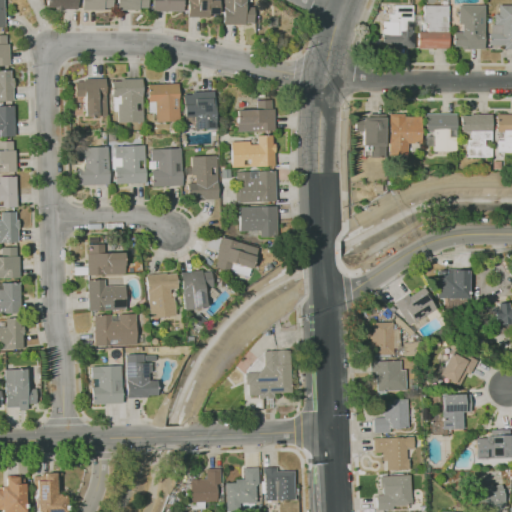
[(76,8),(75,0),(48,0),(48,9),(76,8)]
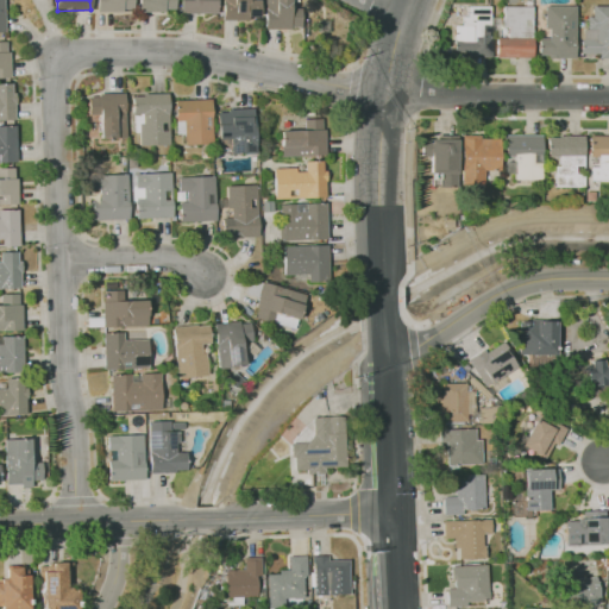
[(131,0),(95,0),(96,11),(132,11),(131,0)]
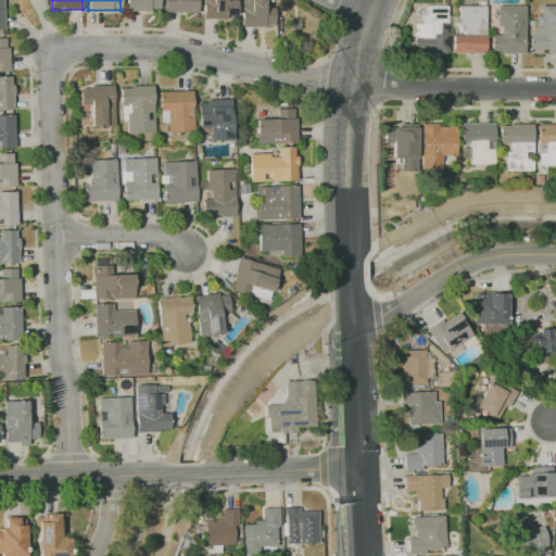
[(125,0),(126,10),(160,10),(159,0),(125,0)]
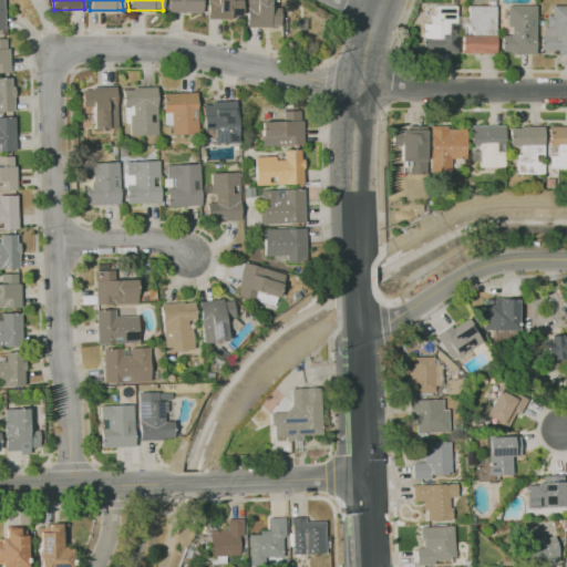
[(166,0),(167,12),(200,12),(200,0),(166,0)]
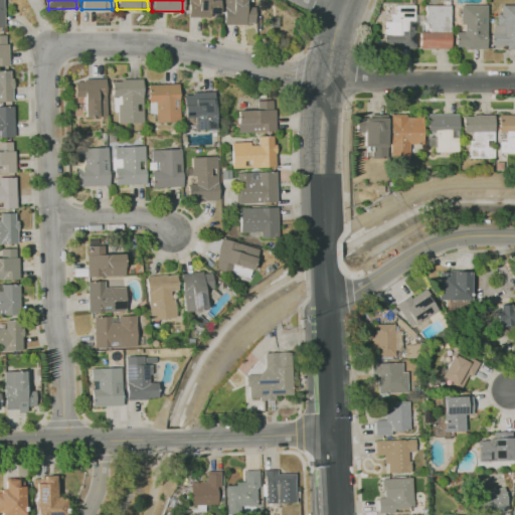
[(186,0),(187,15),(217,16),(217,0),(186,0)]
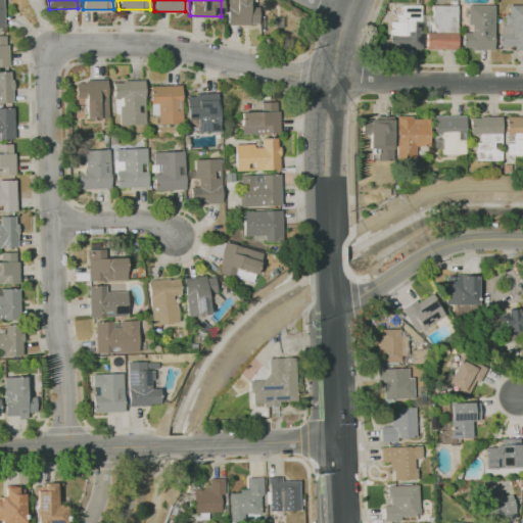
[(257,25),(257,7),(248,7),(248,0),(226,0),(226,24),(257,25)]
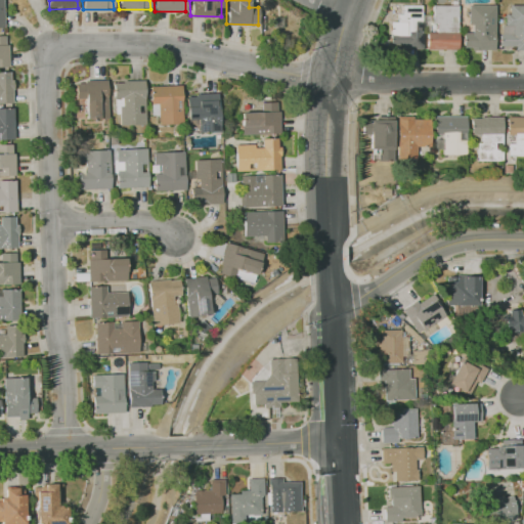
[(481,50),(473,50),(473,48),(464,48),(464,33),(473,33),(473,25),(469,25),(469,5),(495,5),(495,36),(497,36),(497,41),(495,41),(495,50),(481,50)]
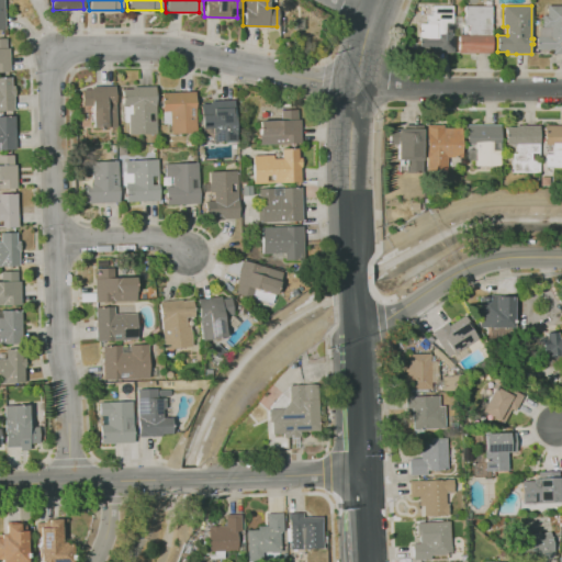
[(561,54),(553,54),(553,49),(537,49),(537,36),(539,36),(539,26),(542,26),(542,15),(548,15),(548,6),(561,6),(561,54)]
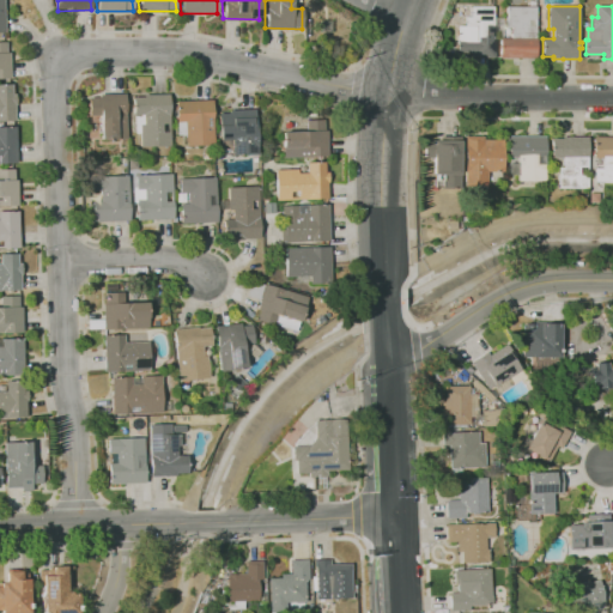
[(496,59),(475,59),(475,54),(457,54),(457,26),(466,26),(466,17),(472,17),(472,7),(493,7),(493,37),(496,37),(496,59)]
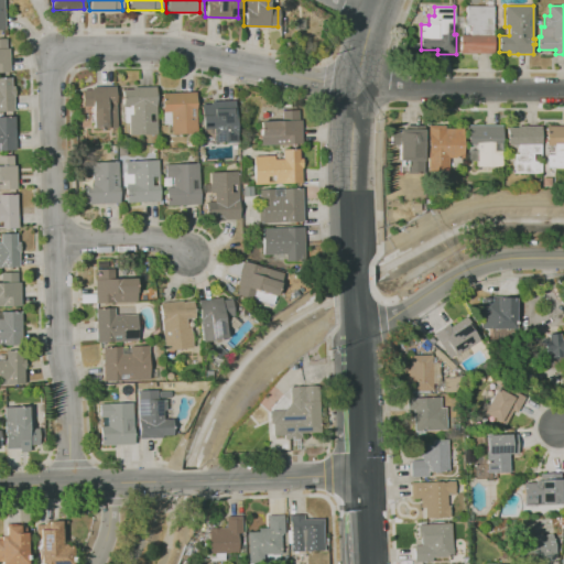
[(495,54),(461,54),(461,35),(456,35),(456,15),(463,15),(463,18),(467,18),(467,7),(494,7),(494,35),(495,35),(495,54)]
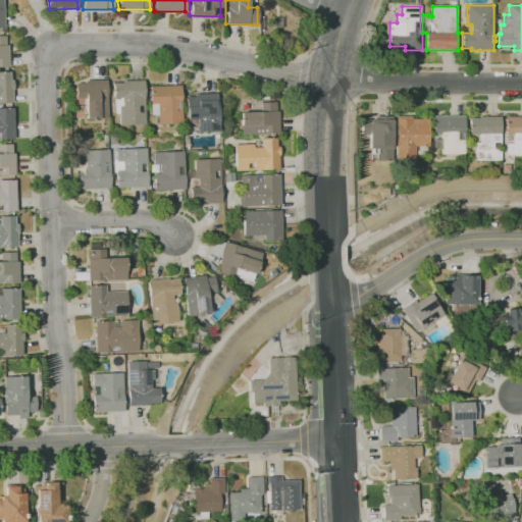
[(0,102),(11,102),(10,71),(0,71),(0,102)]
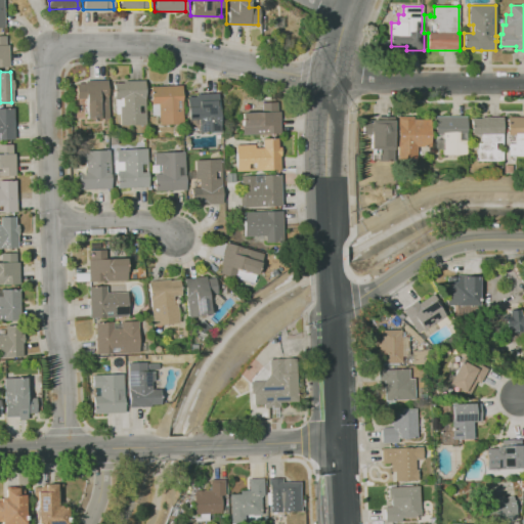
[(106,80),(75,82),(76,98),(85,98),(85,120),(107,119),(106,80)]
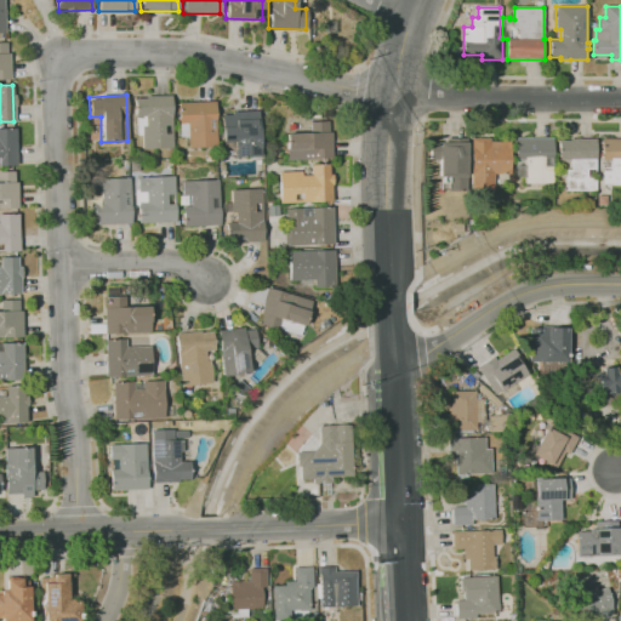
[(134,96),(135,135),(140,135),(140,148),(171,148),(170,96),(134,96)]
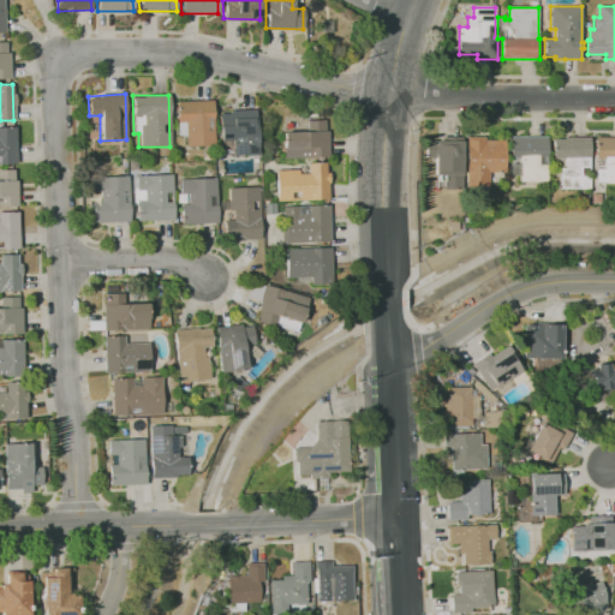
[(175,101),(177,132),(185,132),(185,147),(213,145),(212,100),(175,101)]
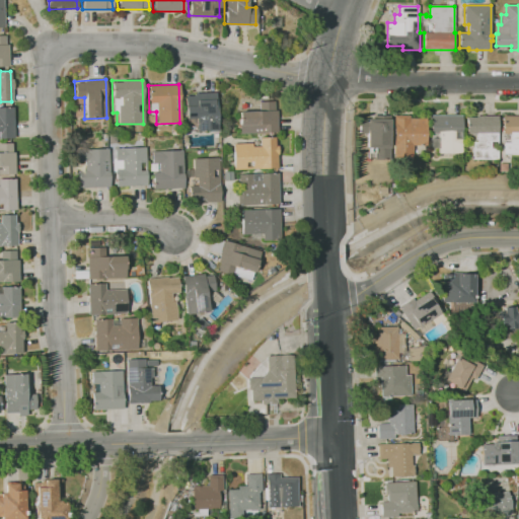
[(217,131),(215,92),(183,94),(184,119),(194,118),(194,132),(217,131)]
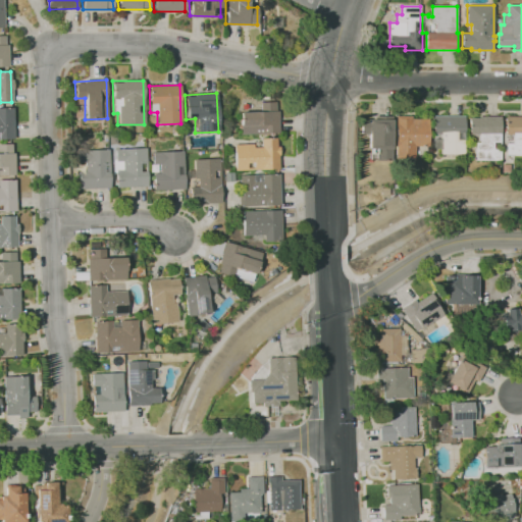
[(240,134),(277,134),(277,102),(259,102),(259,111),(240,111),(240,134)]
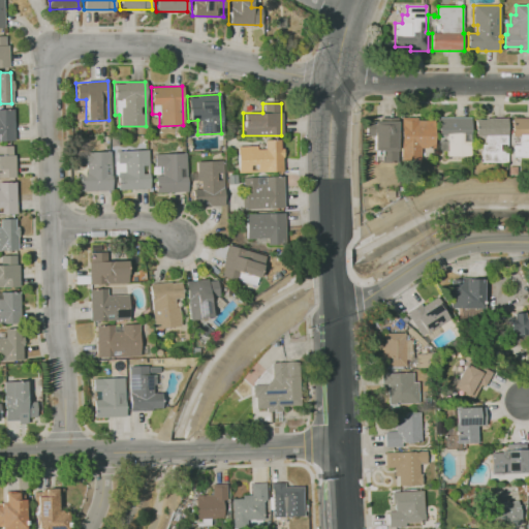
[(0,141),(13,141),(12,109),(0,109),(0,141)]
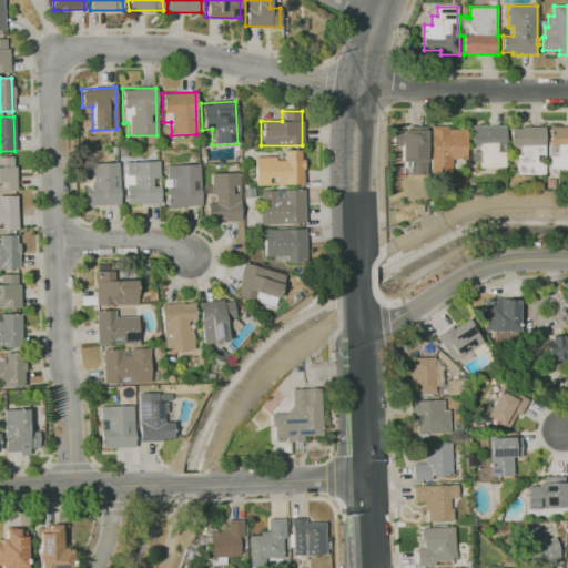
[(505,169),(480,168),(480,162),(472,162),(472,151),(480,151),(480,146),(472,146),(473,125),(507,127),(506,145),(505,169)]
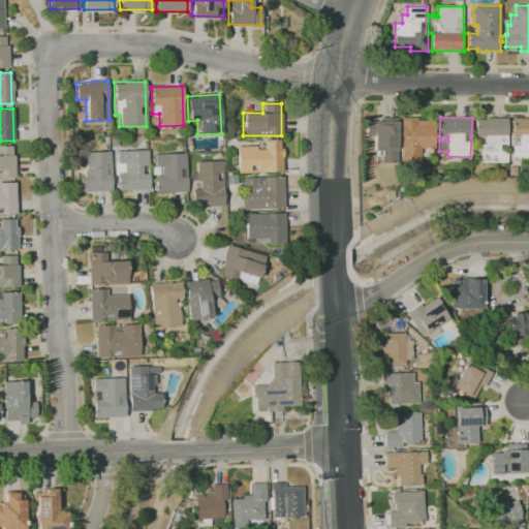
[(398,163),(382,163),(382,161),(376,161),(376,151),(375,151),(375,136),(367,136),(367,121),(381,121),(381,118),(398,118),(398,123),(398,163)]
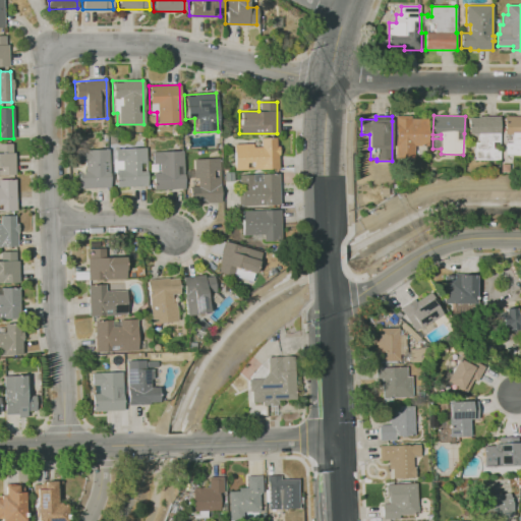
[(415,159),(396,158),(396,116),(412,116),(412,118),(428,119),(428,147),(415,147),(415,159)]
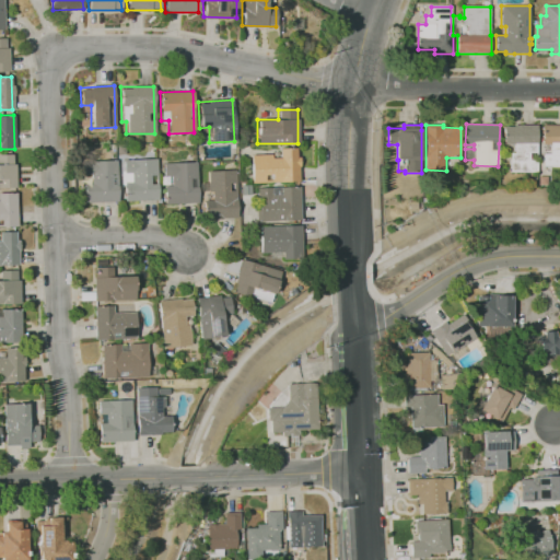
[(537,172),(510,172),(510,153),(514,153),(514,144),(504,144),(504,127),(514,127),(514,125),(537,125),(537,144),(536,144),(537,172)]
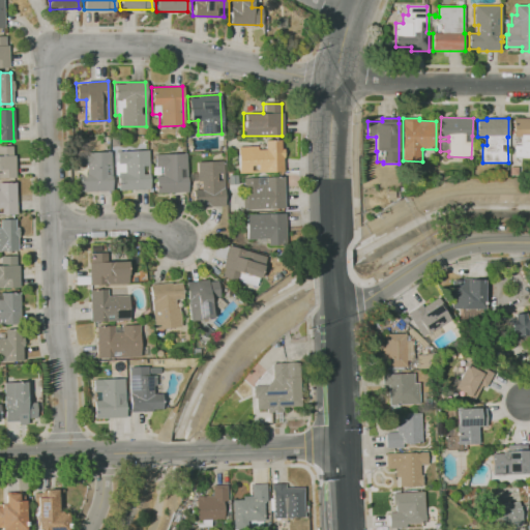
[(529,156),(513,156),(513,145),(521,145),(521,137),(513,137),(514,118),(529,118),(529,156)]
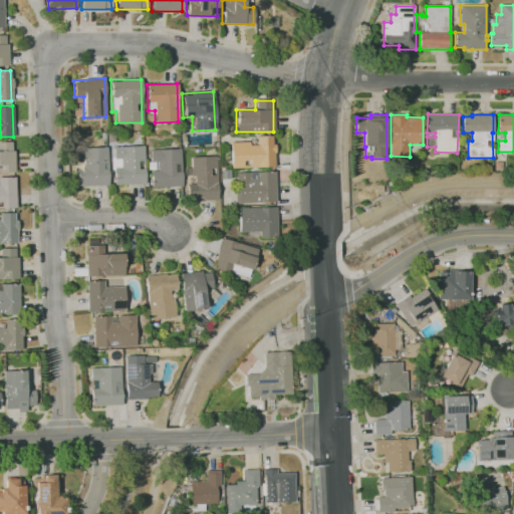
[(274,167),(273,136),(256,136),(256,142),(230,143),(230,168),(274,167)]
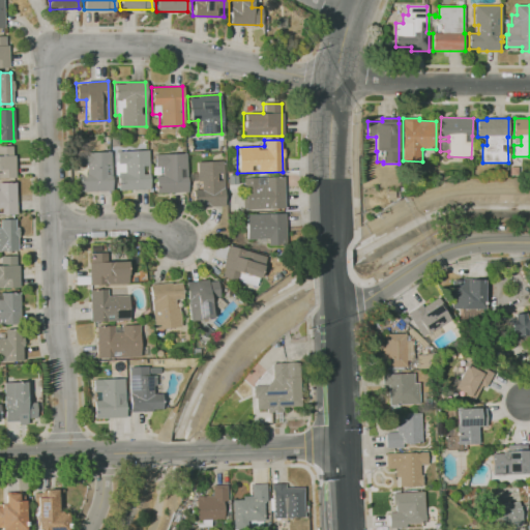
[(0,177),(13,177),(12,146),(0,146),(0,177)]
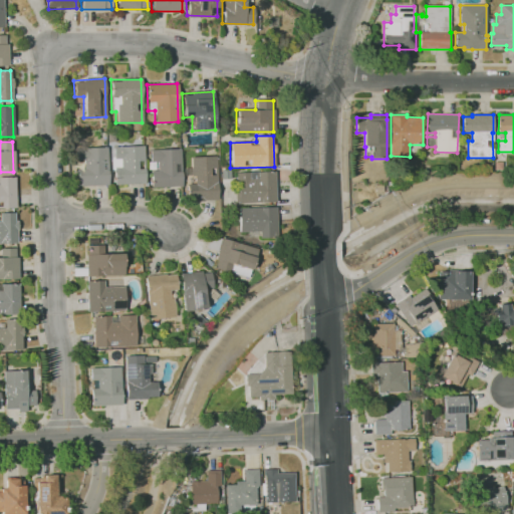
[(144,184),(144,169),(136,169),(136,161),(144,160),(144,146),(111,146),(112,185),(144,184)]
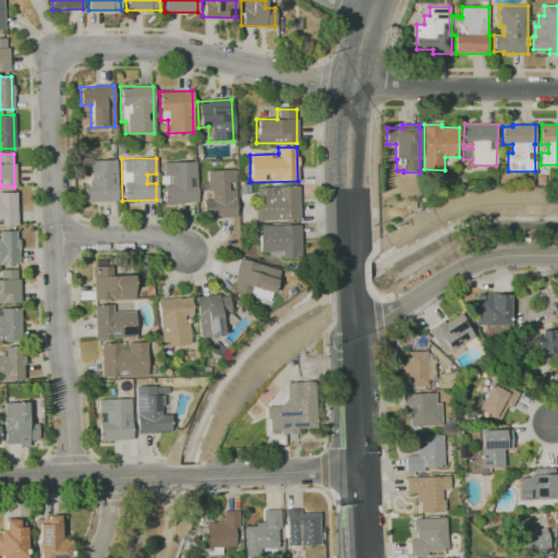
[(82,186),(83,202),(117,201),(116,159),(85,160),(86,176),(89,176),(91,186),(82,186)]
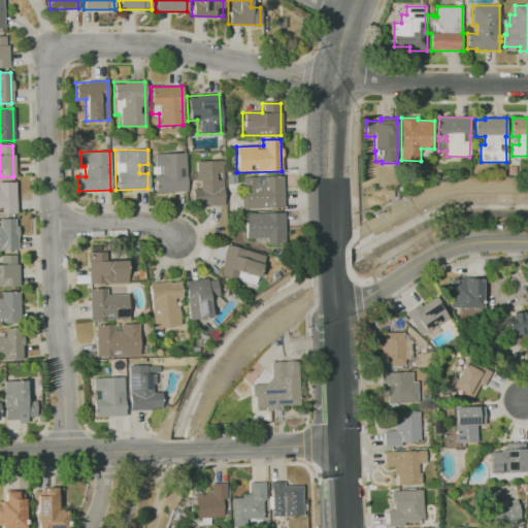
[(154,175),(154,192),(186,192),(185,153),(153,153),(153,165),(161,165),(161,174),(154,175)]
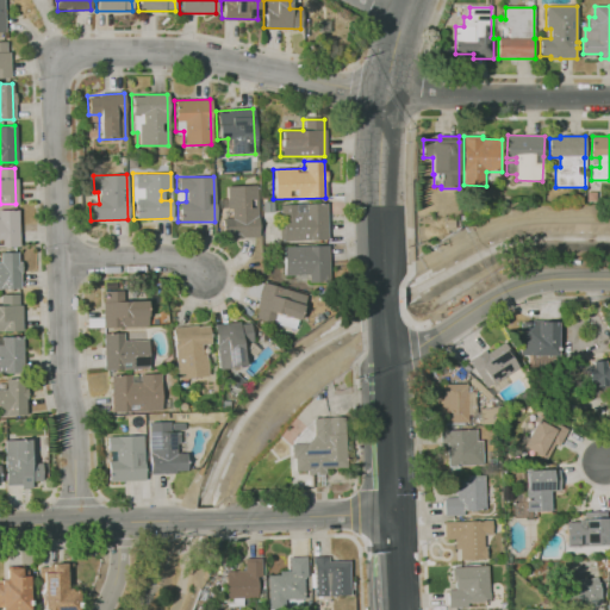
[(257,236),(256,185),(226,186),(228,217),(221,217),(222,237),(257,236)]
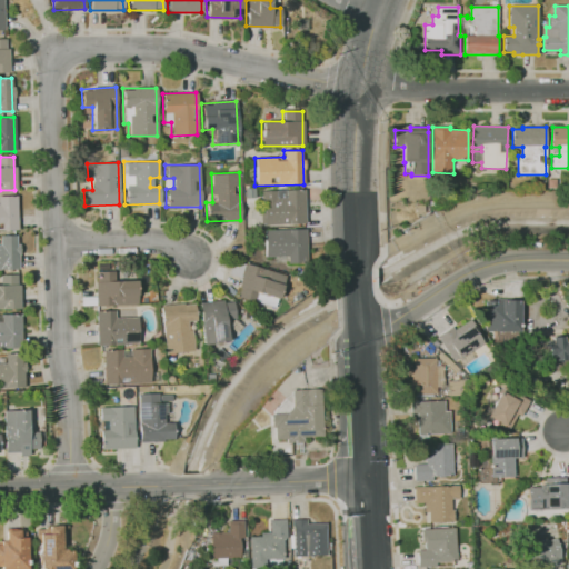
[(305,189),(261,190),(262,225),(305,223),(305,189)]
